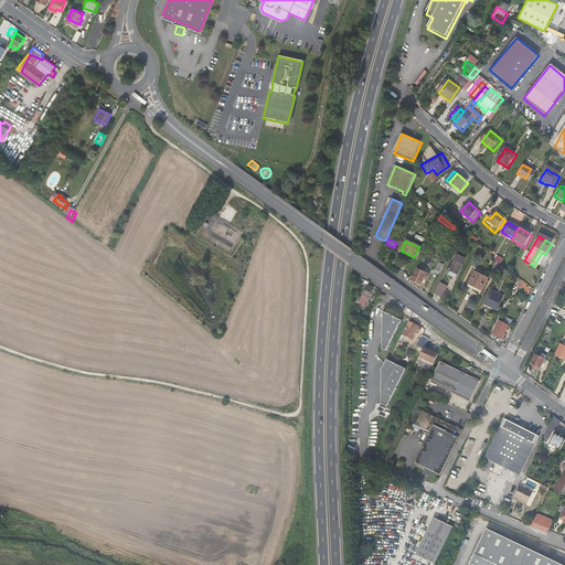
[(542,253),(534,266),(537,268),(545,255),(542,253)]
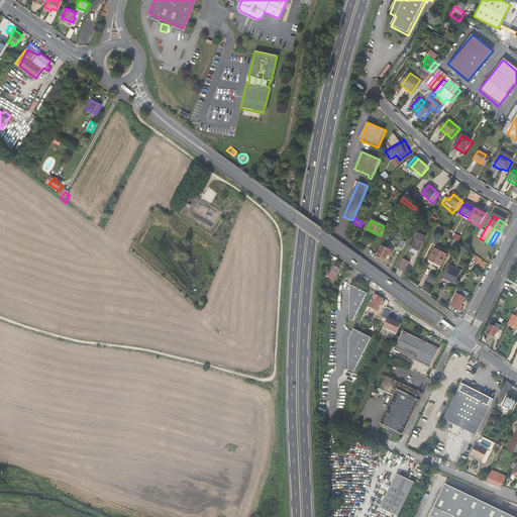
[(414,232),(407,246),(417,251),(424,237),(414,232)]
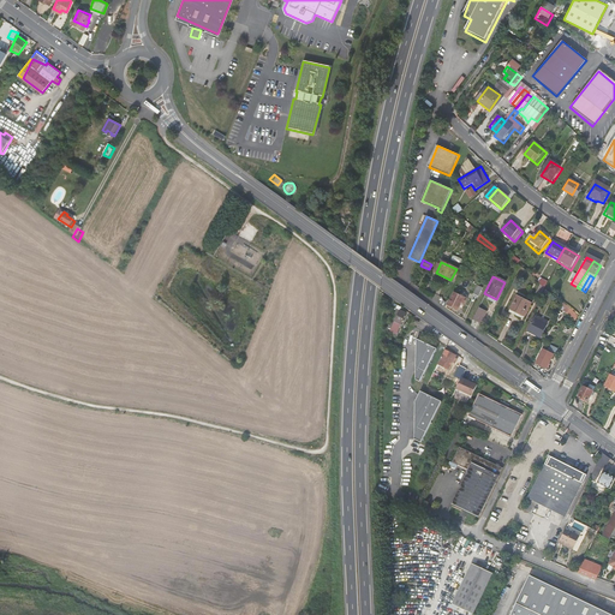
[(453,293),(447,305),(457,310),(460,303),(464,304),(466,299),(453,293)]
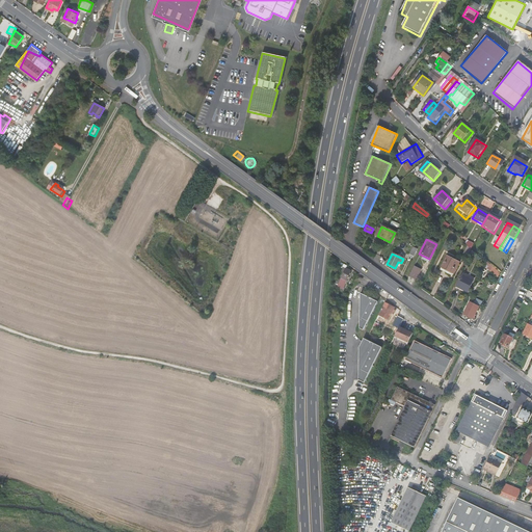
[(445,258),(439,271),(451,277),(457,264),(445,258)]
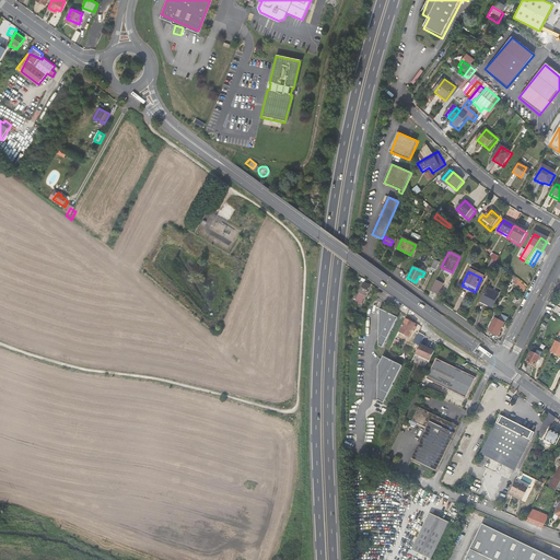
[(524,291),(529,286),(515,275),(511,280),(524,291)]
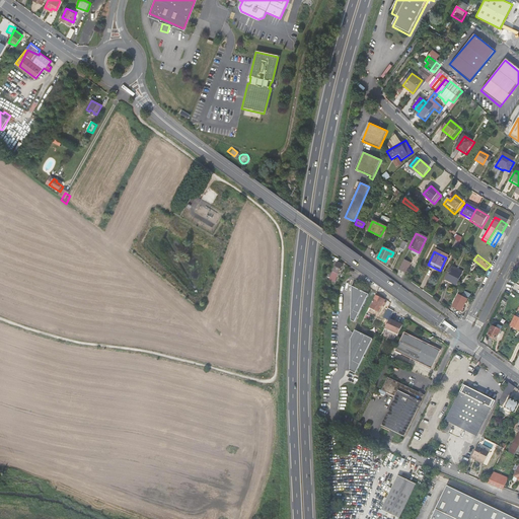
[(403,258),(396,272),(402,274),(406,265),(404,264),(405,261),(403,258)]
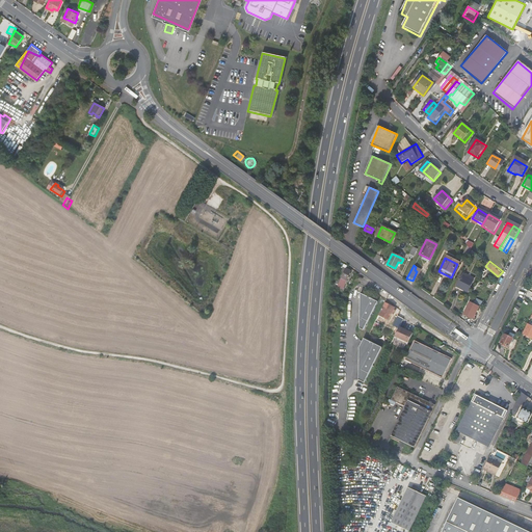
[(338,282),(344,268),(341,267),(335,281),(338,282)]
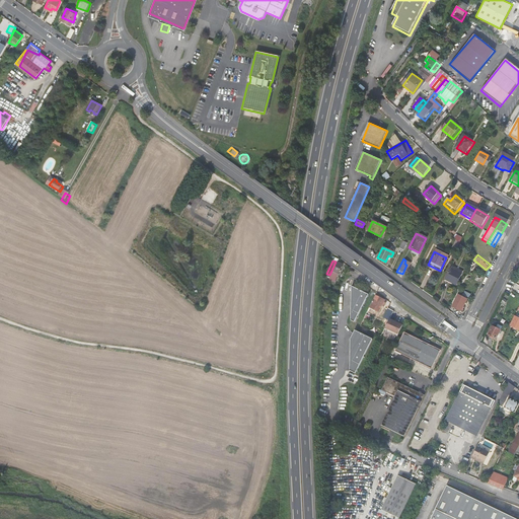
[(329,275),(327,280),(332,282),(341,265),(336,262),(329,275)]
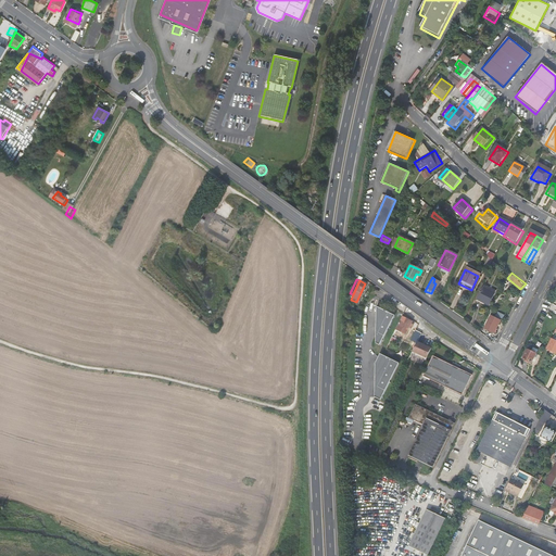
[(475,302),(485,307),(492,295),(481,290),(475,302)]
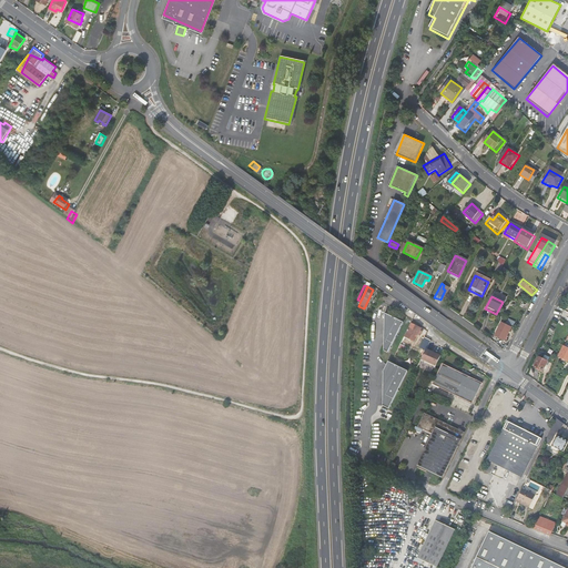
[(405,322),(387,308),(382,334),(381,351),(389,355),(405,322)]
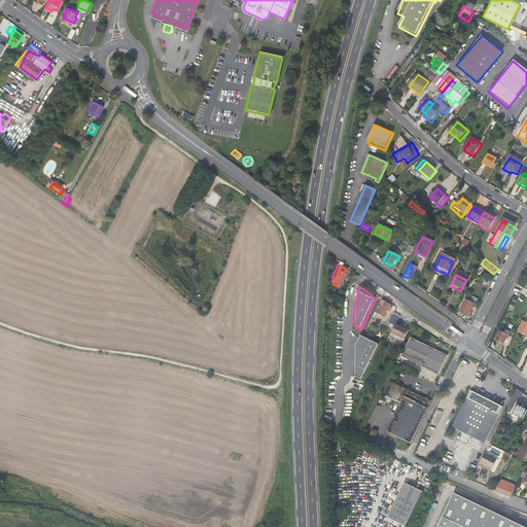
[(471,306),(462,301),(456,312),(465,317),(471,306)]
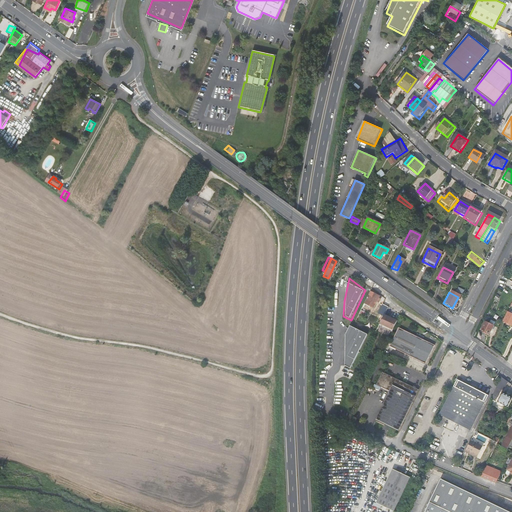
[(364,300),(359,310),(361,311),(365,305),(372,308),(375,302),(377,303),(379,299),(377,298),(377,297),(370,293),(366,300),(364,300)]
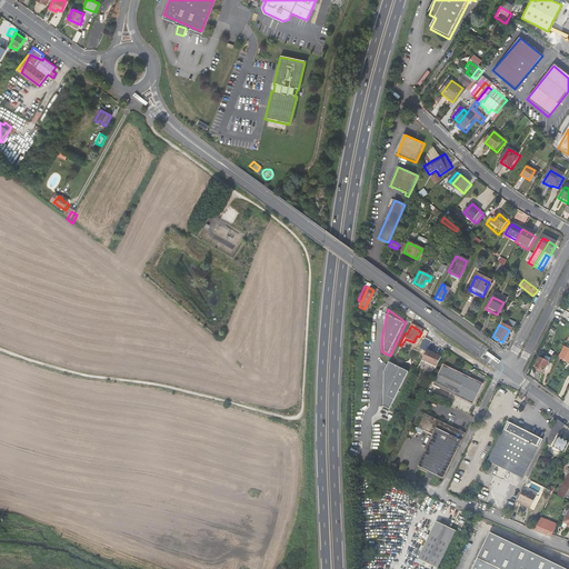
[(568,349),(561,346),(557,356),(568,362),(568,361),(568,349)]
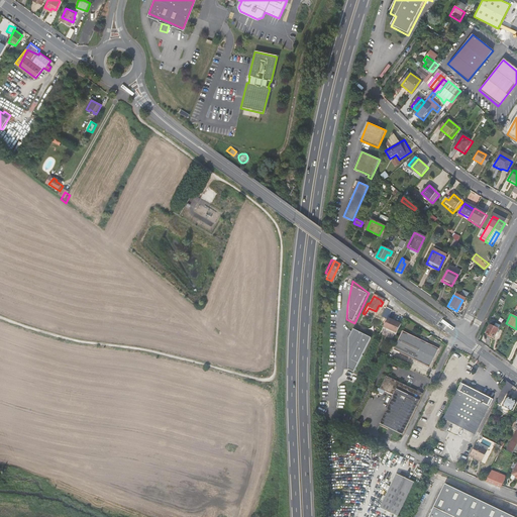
[(383,327),(388,330),(392,322),(387,319),(383,327)]
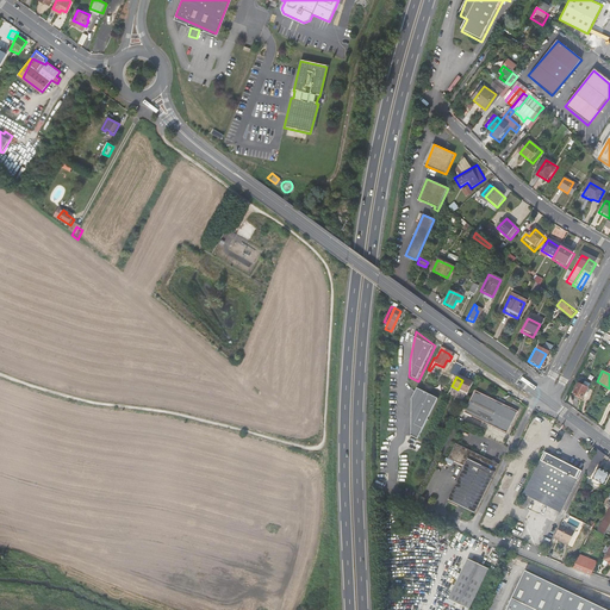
[(458,390),(458,391),(465,394),(471,384),(462,380),(458,390)]
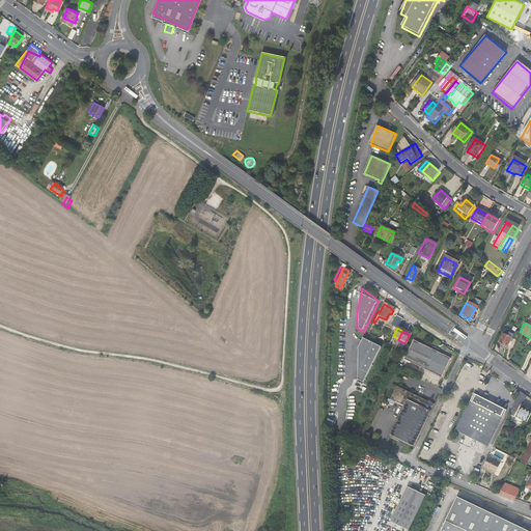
[(501,335),(496,344),(504,348),(509,339),(501,335)]
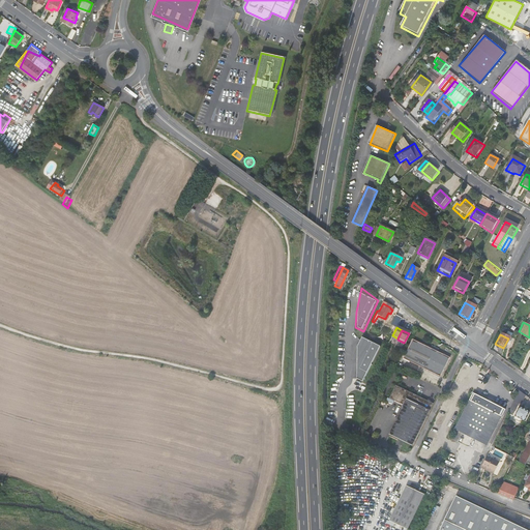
[(363,382),(381,346),(362,336),(358,346),(357,379),(363,382)]
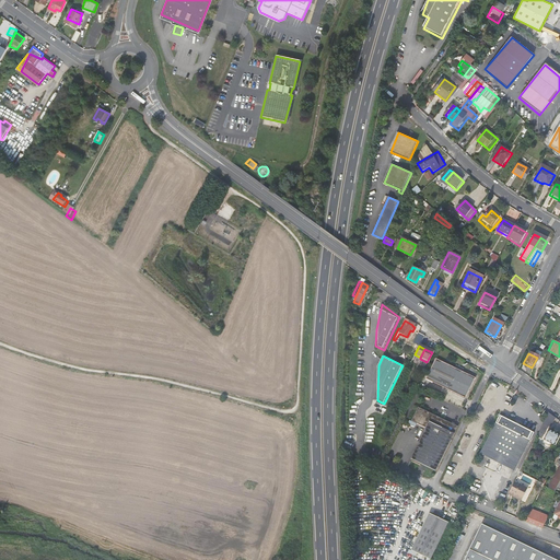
[(423,378),(464,398),(471,381),(459,374),(461,372),(452,368),(451,370),(432,361),(423,378)]
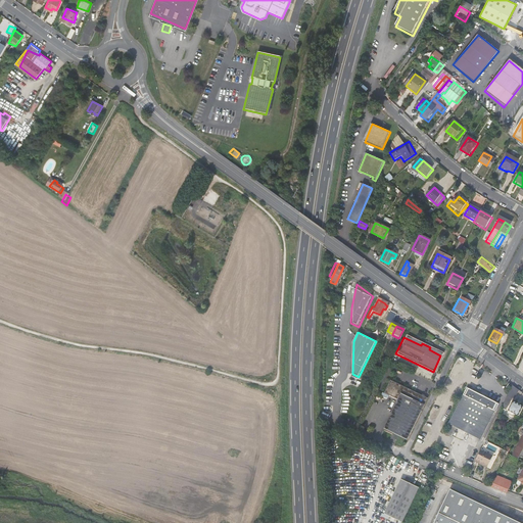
[(382,429),(406,440),(425,398),(389,381),(383,393),(396,400),(382,429)]
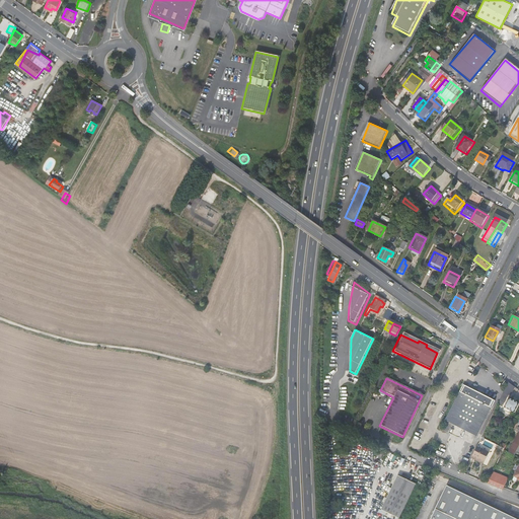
[(511,388),(506,385),(496,404),(500,406),(505,397),(506,398),(511,388)]
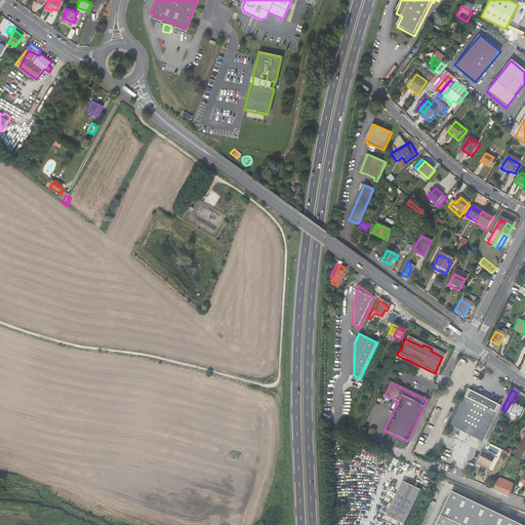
[(498,408),(466,392),(445,433),(449,434),(451,430),(481,444),(498,408)]
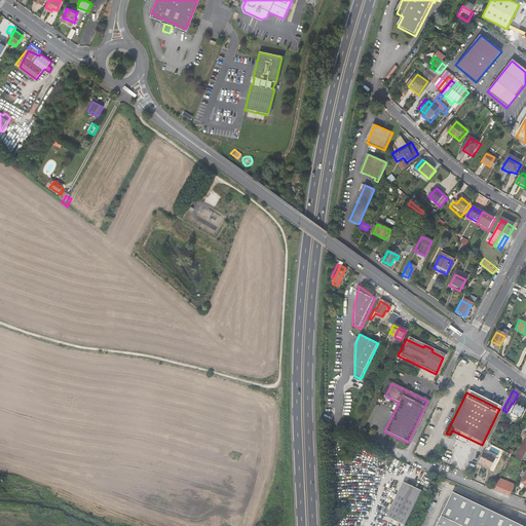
[(513,407),(509,416),(519,421),(524,412),(513,407)]
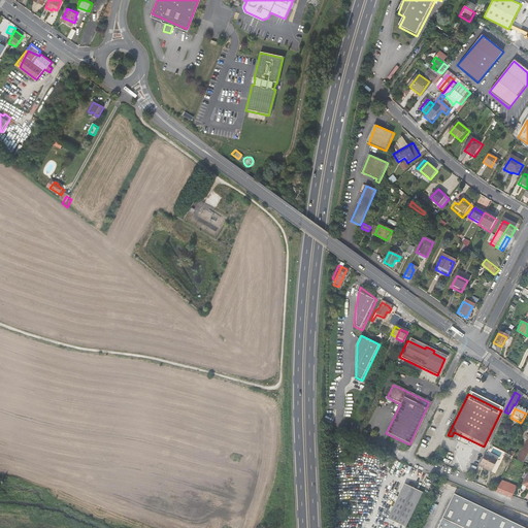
[(527,437),(516,461),(522,464),(523,461),(526,463),(527,459),(527,437)]
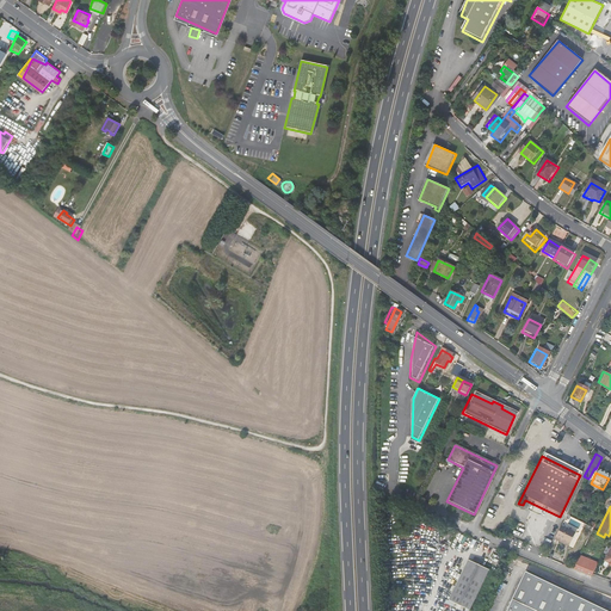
[(560,528),(554,541),(560,543),(560,541),(569,544),(574,534),(560,528)]
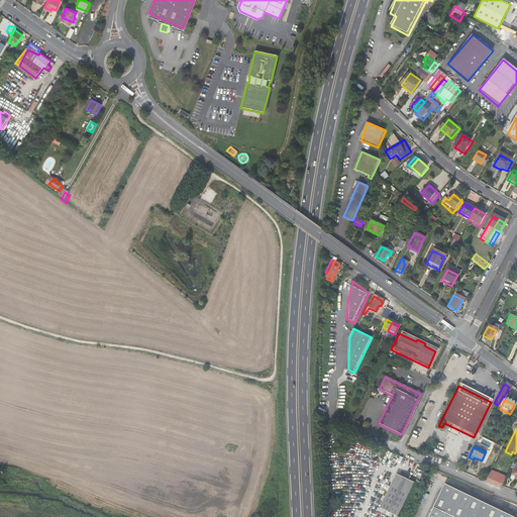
[(488,474),(483,483),(499,489),(503,481),(488,474)]
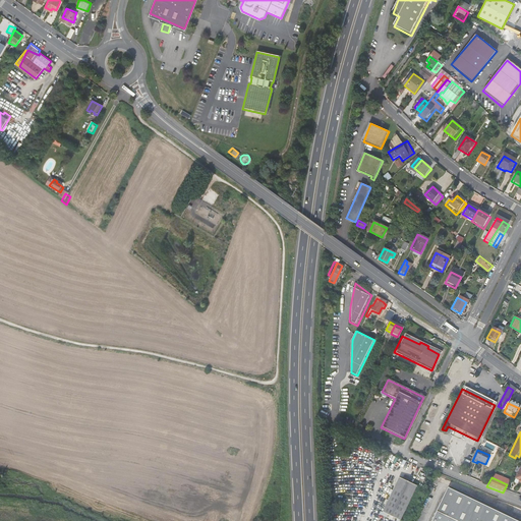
[(381,515),(394,520),(399,520),(415,487),(397,478),(381,515)]
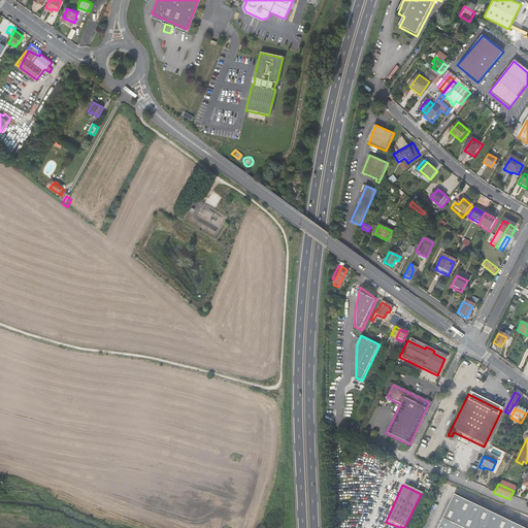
[(488,527),(448,512),(440,527),(488,527)]
